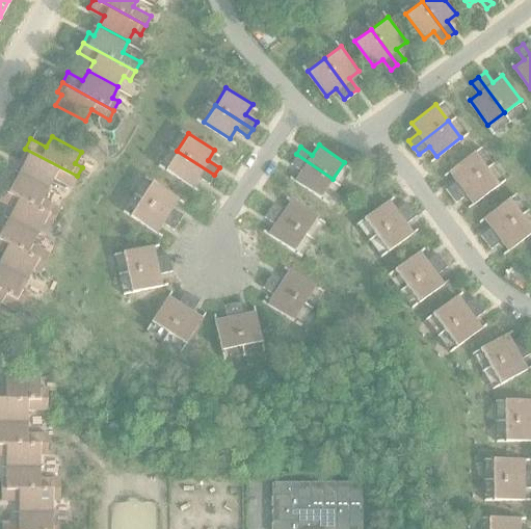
[(24,160),(19,170),(49,186),(54,176),(72,185),(77,176),(25,149),(20,158),(24,160)]
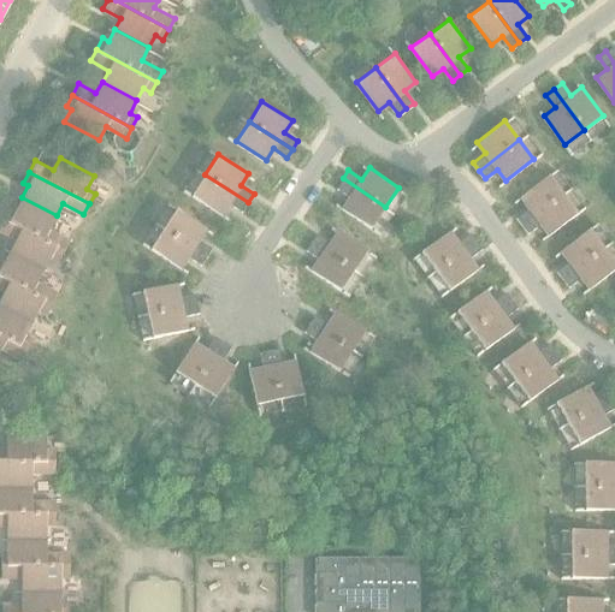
[(248,202),(205,174),(191,194),(223,214),(230,202),(242,209),(248,202)]
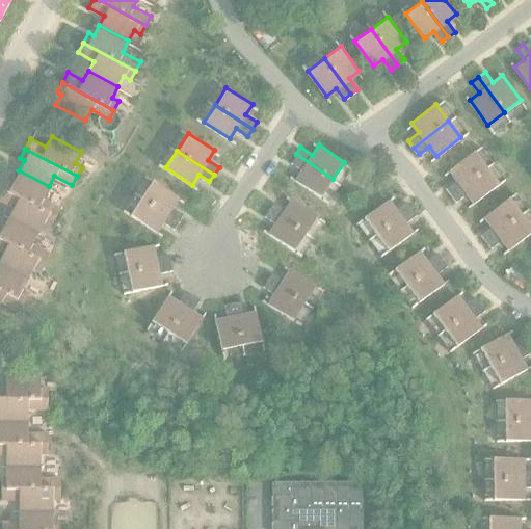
[(446,186),(451,193),(486,166),(474,151),(449,168),(456,179),(446,186)]
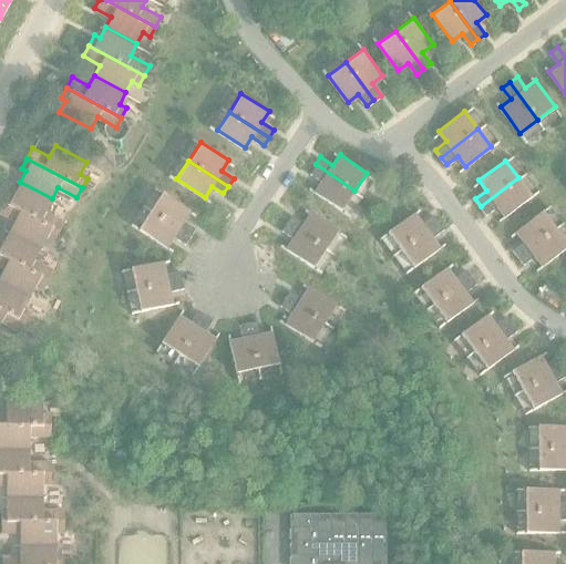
[(354,191),(316,164),(310,172),(322,180),(315,191),(342,208),(354,191)]
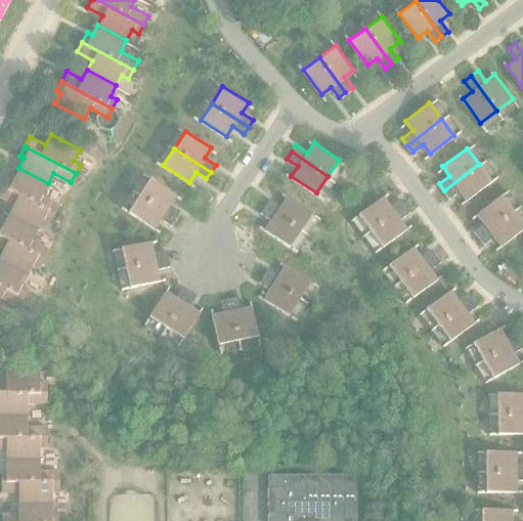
[(479,164),(444,190),(449,198),(460,189),(467,199),(491,180),(479,164)]
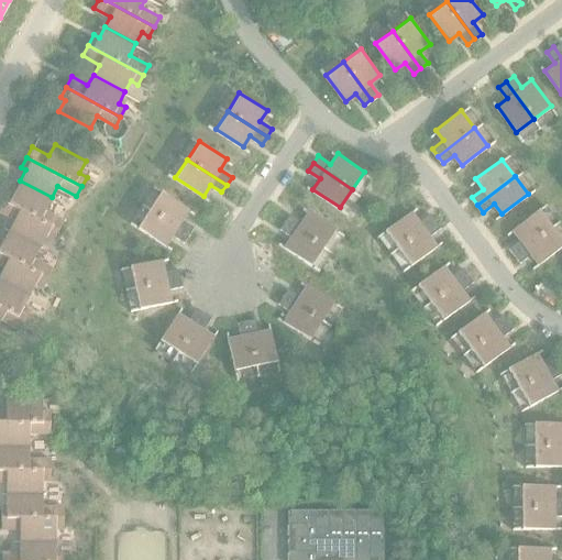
[(10,188),(4,198),(58,228),(64,219),(45,208),(52,197),(20,180),(14,190),(10,188)]
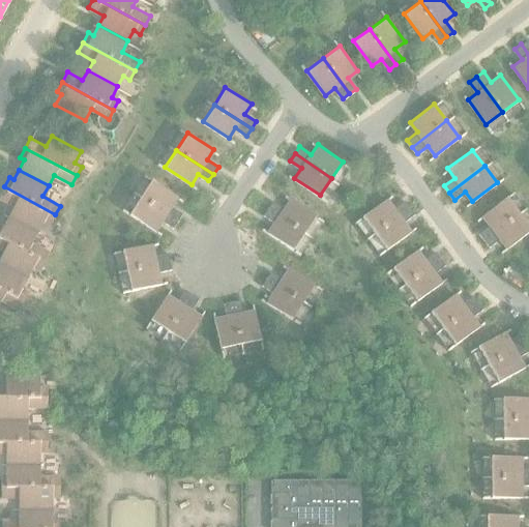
[(152,178),(141,196),(178,220),(182,212),(171,205),(178,195),(152,178)]
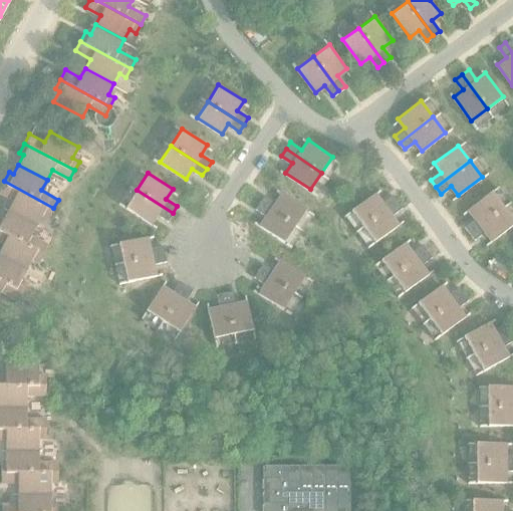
[(0,191),(13,199),(8,208),(37,224),(42,214),(49,217),(53,208),(4,181),(0,188),(0,191)]
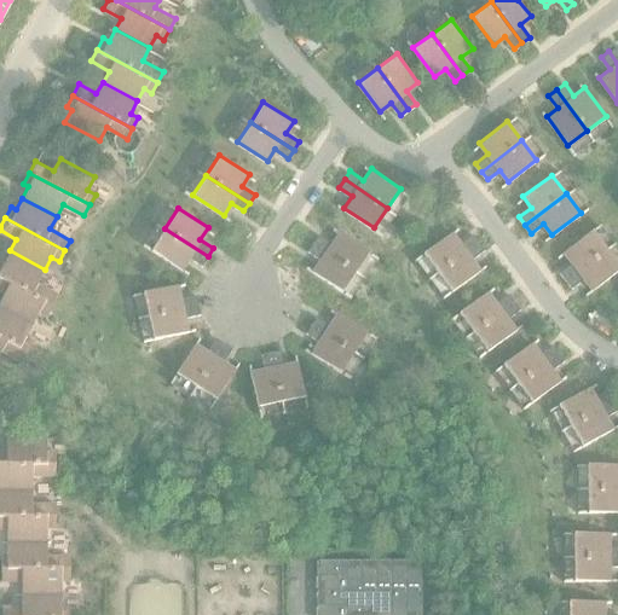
[(208,256),(165,228),(151,249),(183,268),(190,256),(202,265),(208,256)]
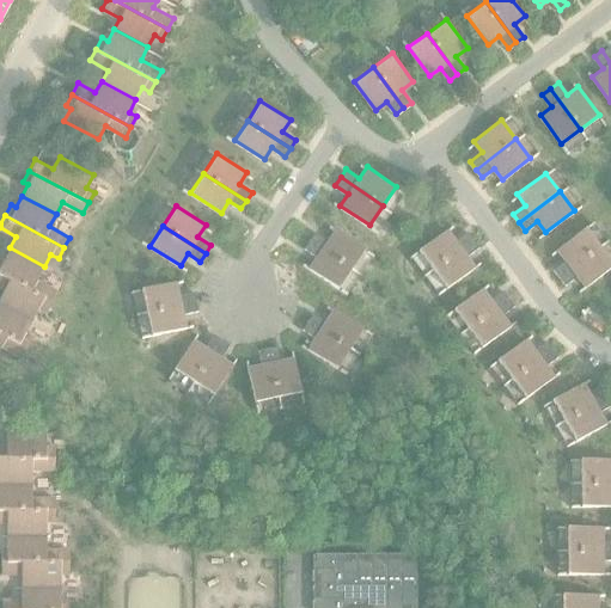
[(554,268),(558,276),(599,245),(585,226),(557,247),(566,259),(554,268)]
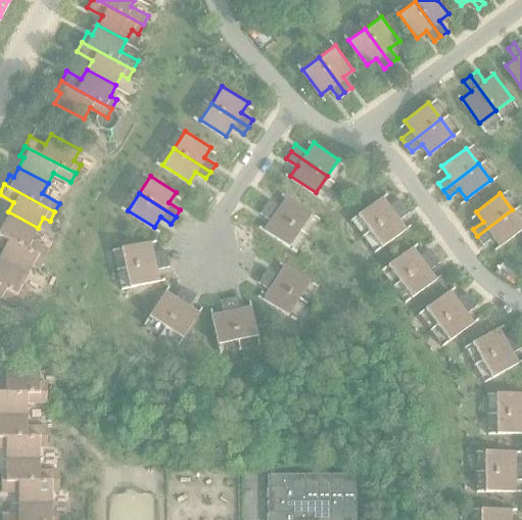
[(270,197),(265,203),(300,229),(312,211),(287,194),(280,204),(270,197)]
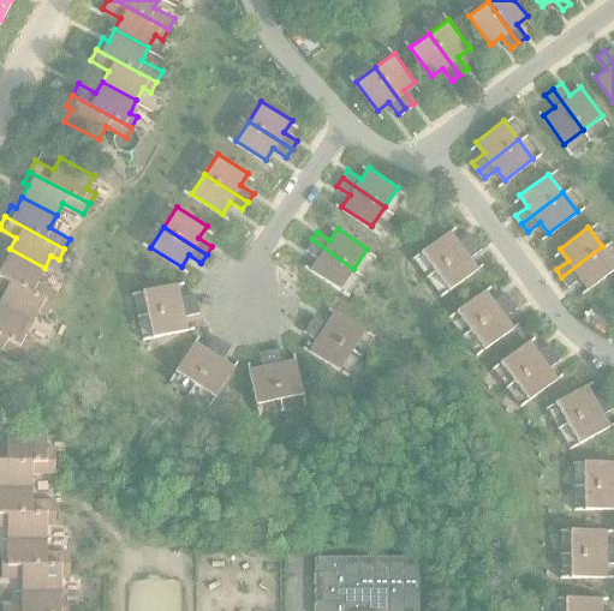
[(421,250),(435,269),(476,239),(470,231),(458,240),(449,229),(421,250)]
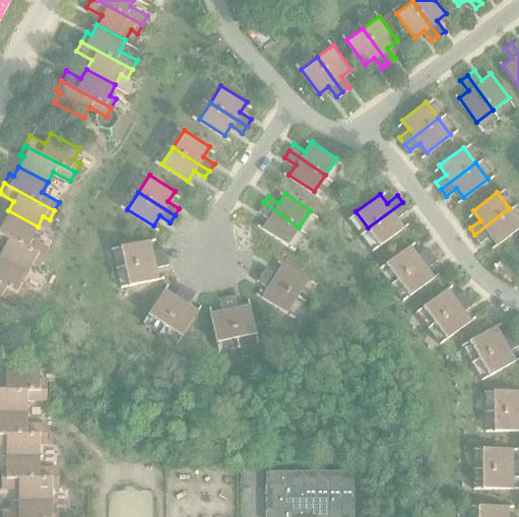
[(299,228),(263,202),(259,209),(269,216),(263,227),(287,244),(299,228)]
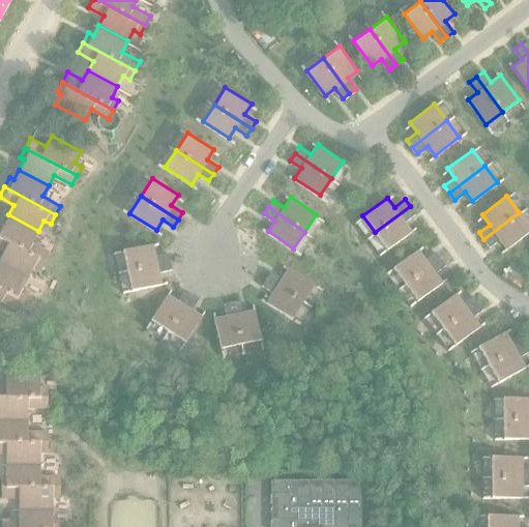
[(410,206),(375,232),(387,249),(411,230),(405,221),(415,212),(410,206)]
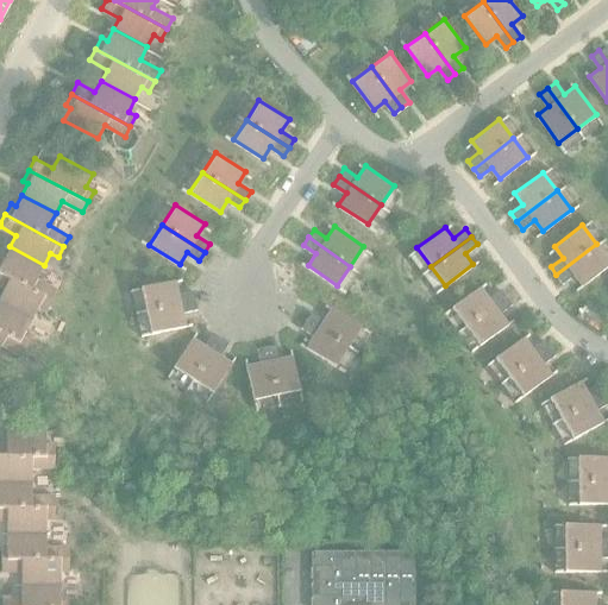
[(607,259),(596,244),(556,275),(563,282),(575,272),(583,283),(607,264),(607,259)]
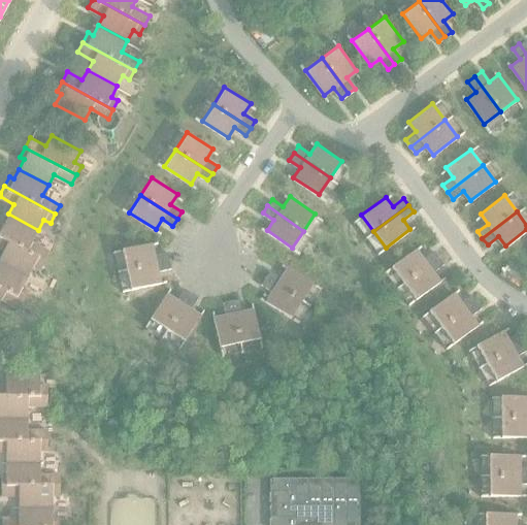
[(0,222),(0,234),(44,259),(50,250),(32,240),(38,230),(8,214),(3,224),(0,222)]
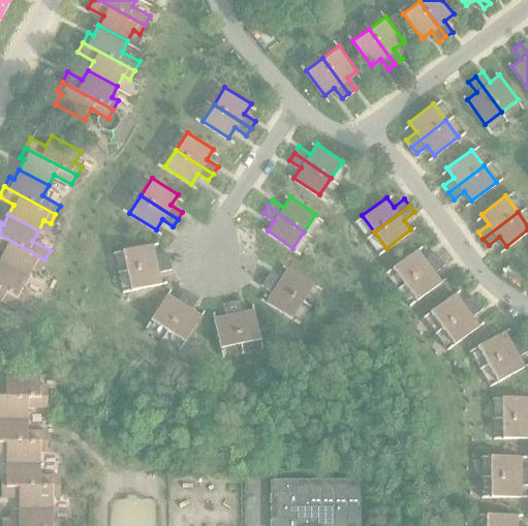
[(0,247),(3,250),(0,255),(0,260),(28,275),(33,265),(40,269),(44,259),(0,235),(0,247)]
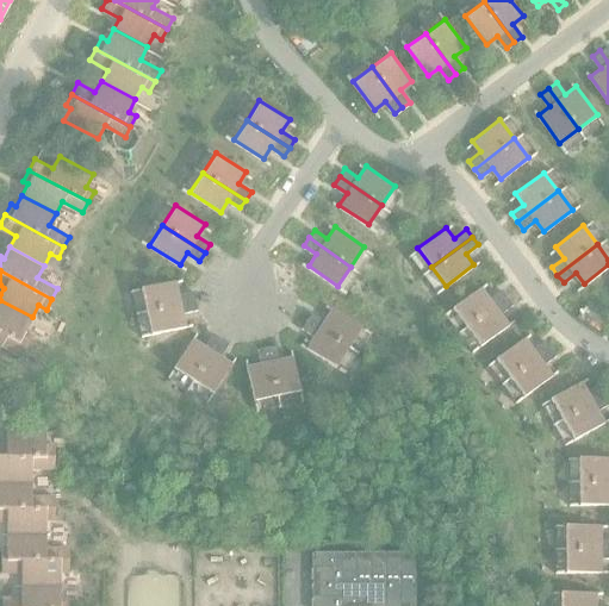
[(141,286),(147,310),(196,298),(193,288),(179,292),(175,279),(141,286)]
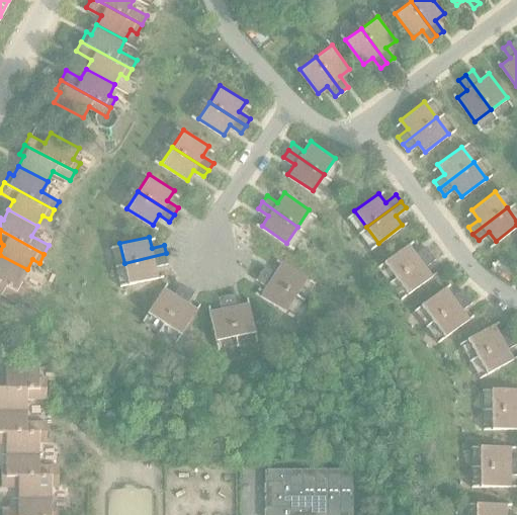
[(383,260),(396,276),(430,251),(426,244),(415,252),(408,243),(383,260)]
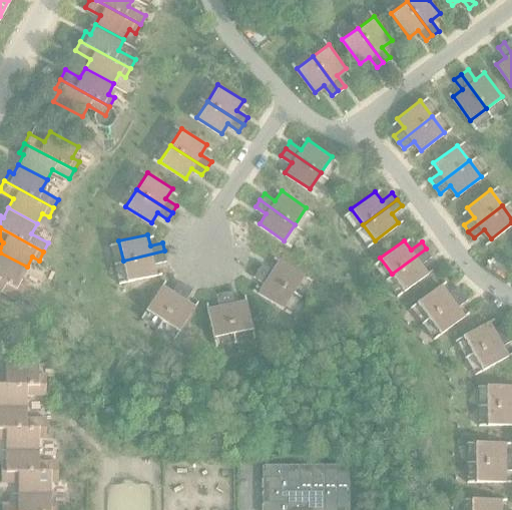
[(426,248),(392,274),(404,290),(428,272),(421,263),(431,256),(426,248)]
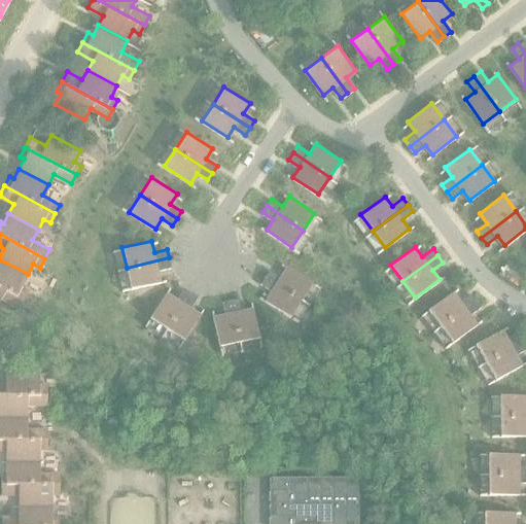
[(169,257),(127,268),(131,287),(161,280),(158,269),(171,267),(169,257)]
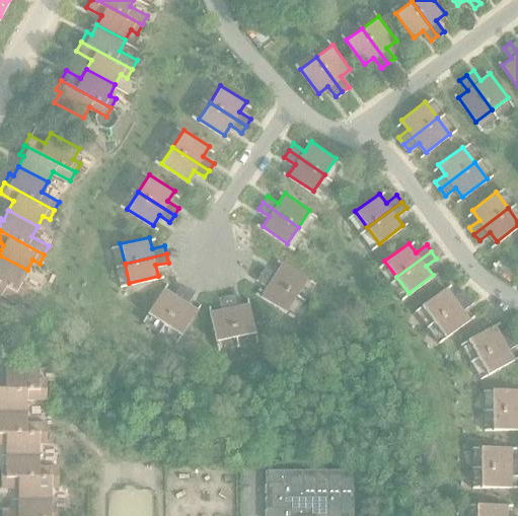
[(0,280),(23,293),(27,284),(21,280),(27,270),(0,255),(0,280)]
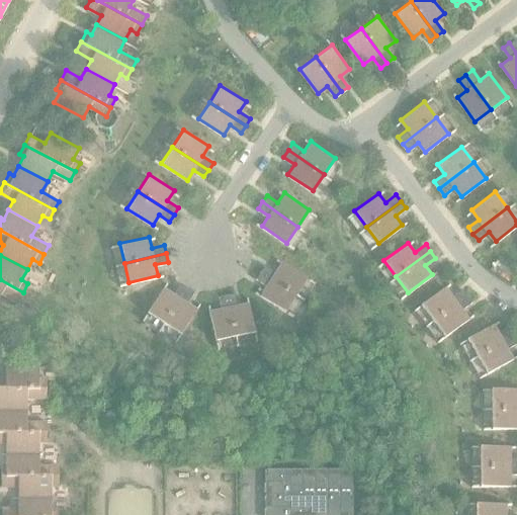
[(265,263),(260,270),(296,293),(308,276),(282,260),(276,270),(265,263)]
